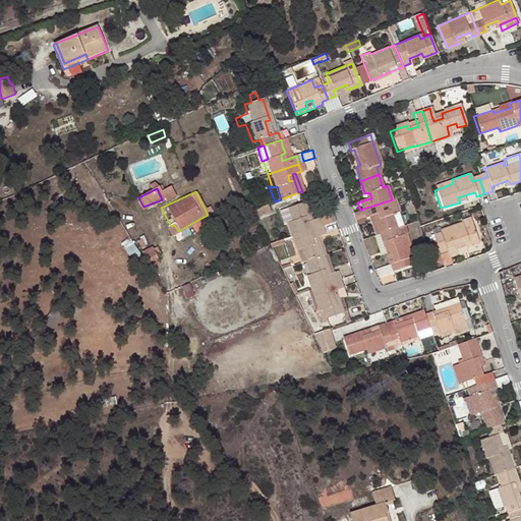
[(392,199),(360,210),(362,217),(367,215),(371,214),(375,213),(378,219),(373,220),(378,234),(396,228),(402,226),(398,212),(396,213),(392,199)]
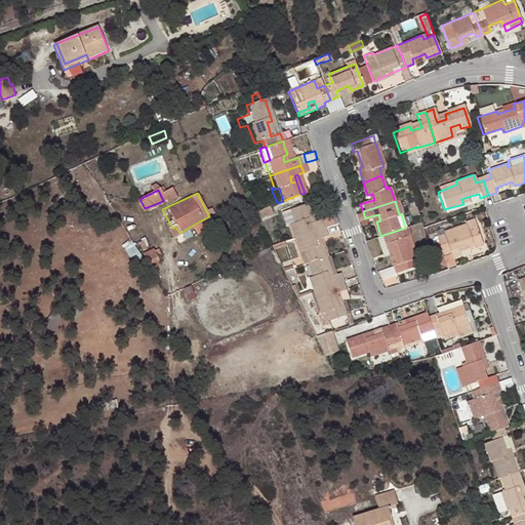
[(287,225),(291,239),(323,229),(320,220),(311,224),(307,225),(305,219),(309,217),(305,204),(286,210),(291,224),(287,225)]
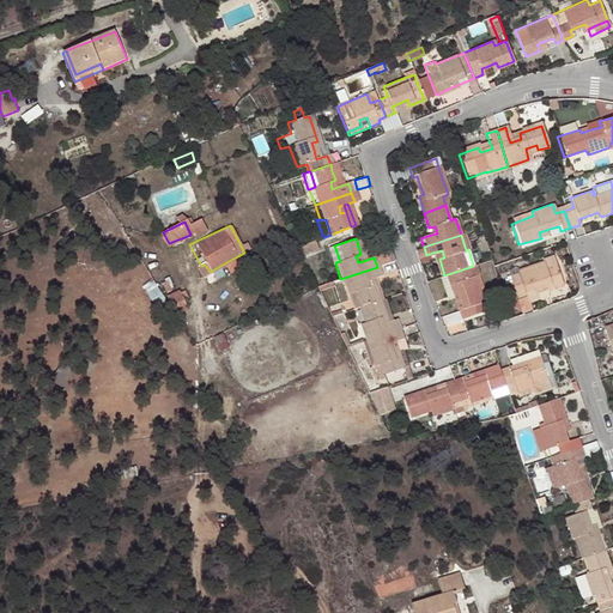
[(314,242),(298,248),(302,256),(317,250),(314,242)]
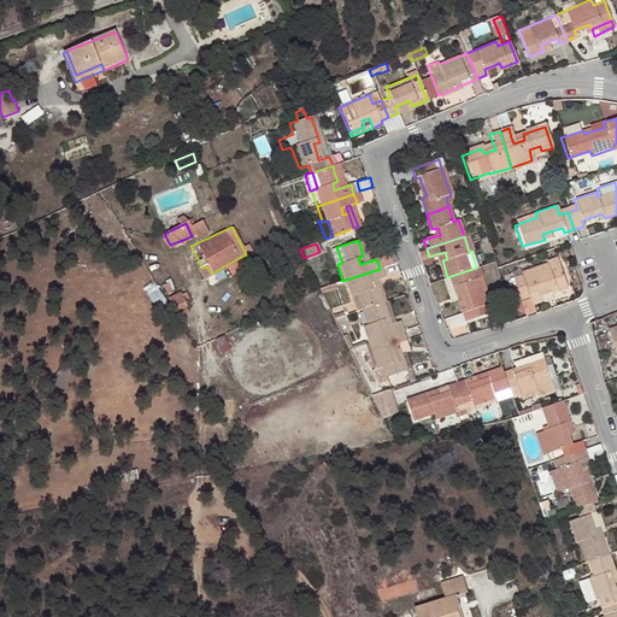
[(391,253),(376,259),(380,269),(394,263),(391,253)]
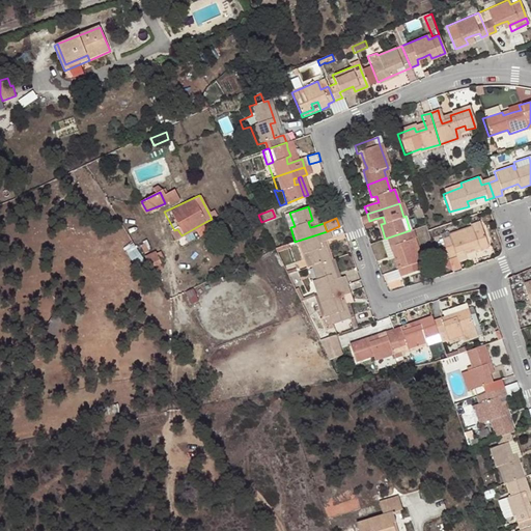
[(381,240),(385,239),(381,224),(379,218),(374,219),(381,240)]
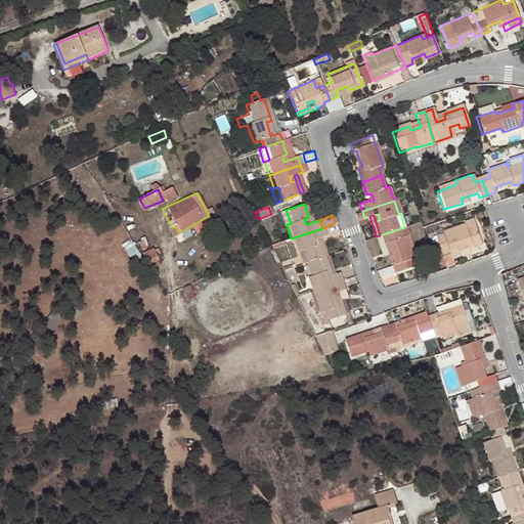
[(466,244),(468,248),(481,244),(473,219),(464,222),(465,224),(435,234),(442,257),(449,255),(450,260),(452,259),(460,256),(457,251),(461,250),(460,246),(466,244)]
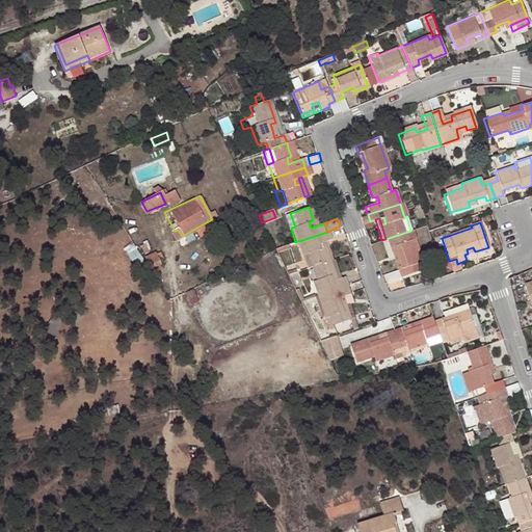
[(415,240),(411,231),(410,231),(404,233),(386,239),(391,254),(396,251),(398,259),(401,268),(397,269),(399,276),(399,277),(420,271),(417,263),(419,262),(411,241),(415,240)]
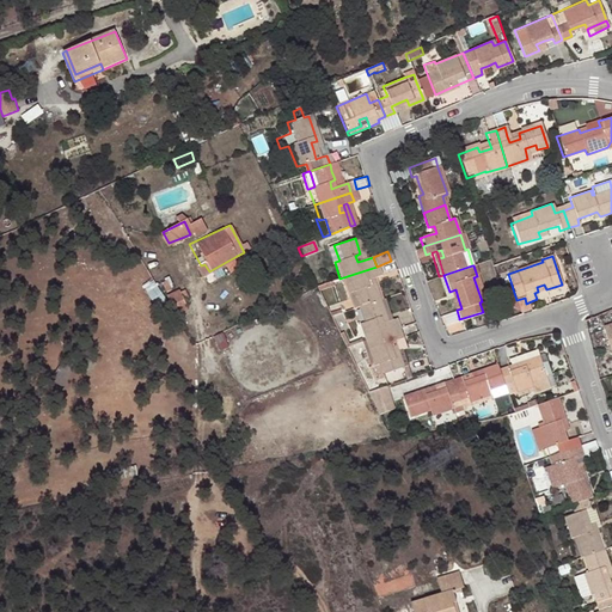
[(377,267),(340,279),(350,310),(355,308),(377,301),(371,286),(366,287),(363,280),(368,279),(379,274),(377,267)]
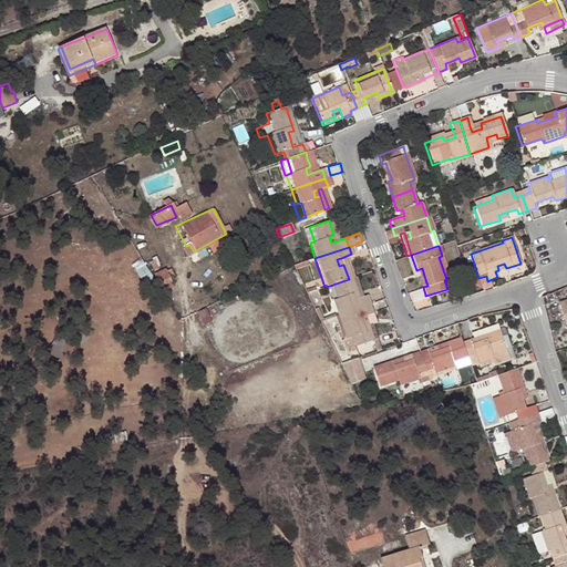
[(420,277),(424,276),(422,268),(416,270),(411,255),(406,256),(405,256),(412,277),(419,275),(420,277)]
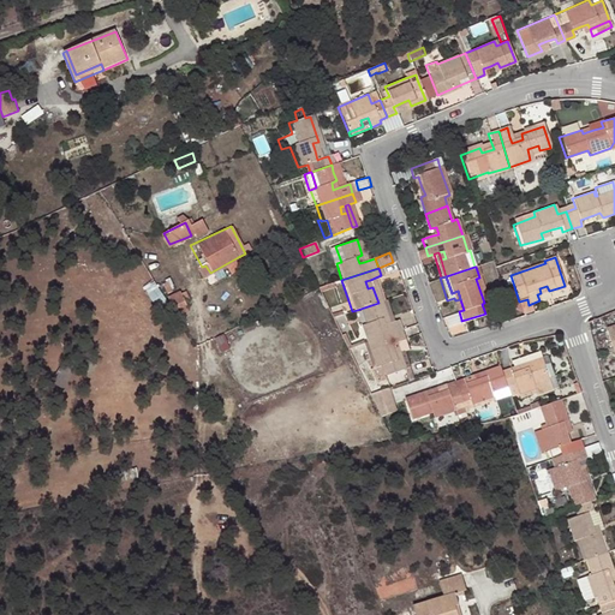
[(488,302),(479,278),(476,279),(484,303),(488,302)]
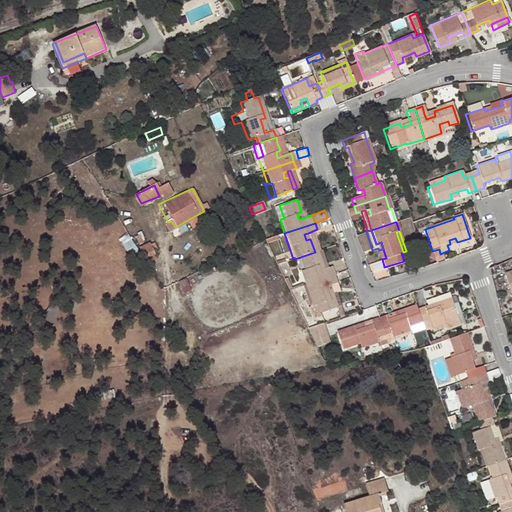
[(143,236),(131,243),(140,258),(151,251),(148,246),(152,243),(148,237),(145,239),(143,236)]
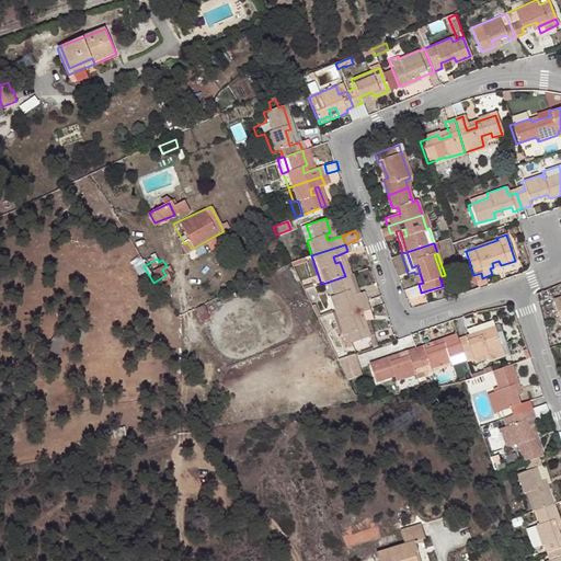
[(302,259),(289,263),(292,267),(305,263),(302,259)]
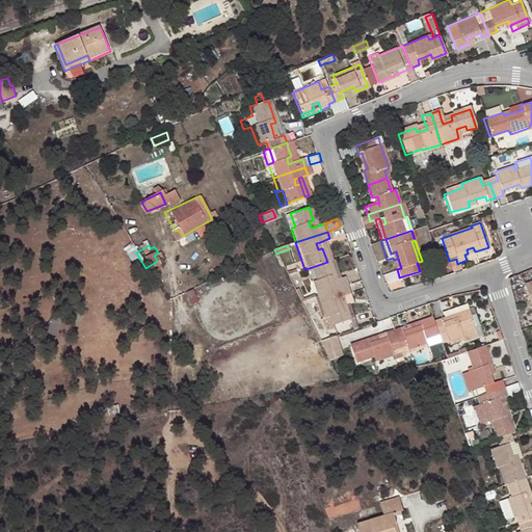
[(449,261),(453,272),(461,269),(459,263),(457,264),(456,259),(449,261)]
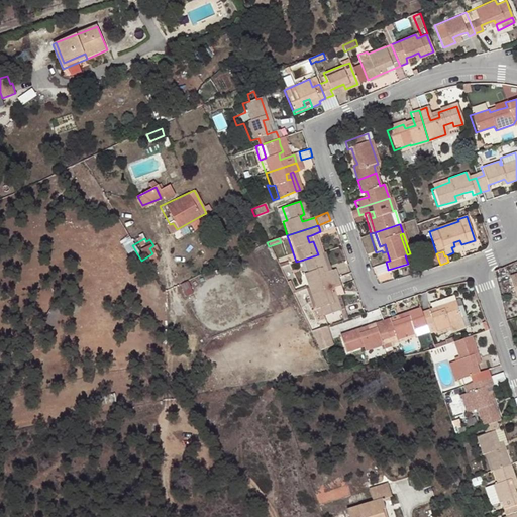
[(321,253),(318,254),(322,267),(321,267),(324,273),(327,272),(321,253)]
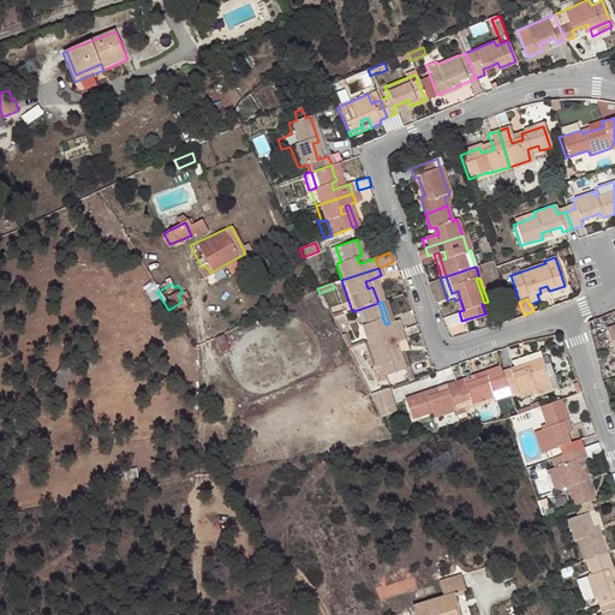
[(363,344),(400,330),(396,321),(389,323),(386,324),(381,327),(377,320),(382,317),(383,317),(378,303),(357,310),(363,324),(358,326),(363,344)]
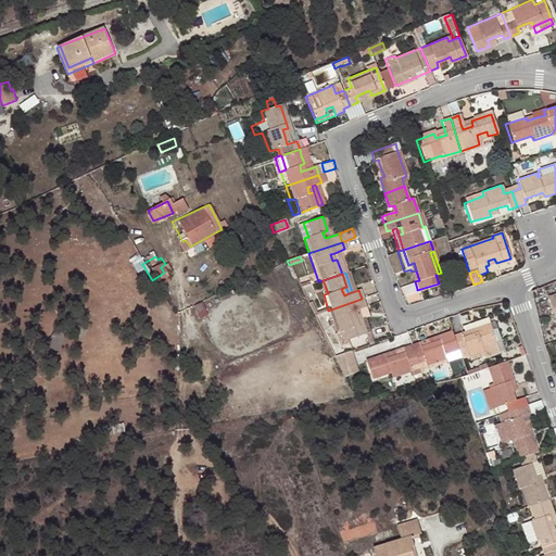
[(415,281),(400,287),(402,294),(403,294),(404,297),(418,291),(417,290),(417,289),(415,281)]
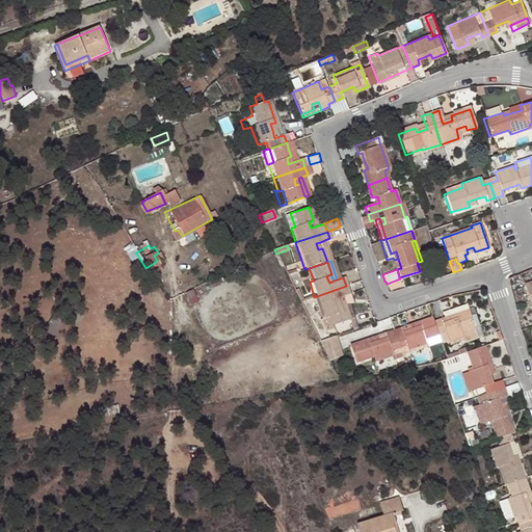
[(346,286),(314,297),(321,318),(315,319),(319,330),(347,321),(343,307),(346,306),(352,303),(346,286)]
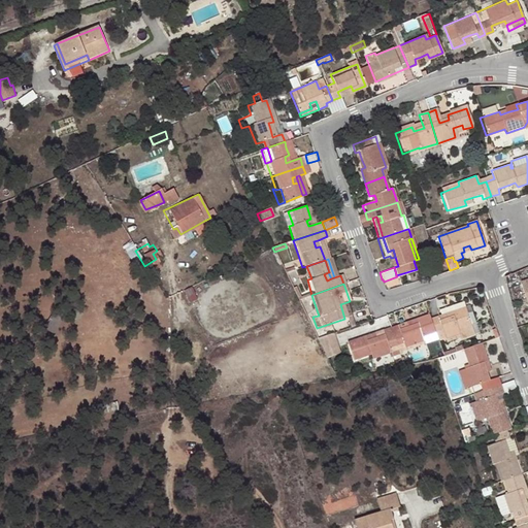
[(443,339),(444,343),(458,339),(459,341),(473,336),(461,302),(437,310),(439,316),(429,320),(436,340),(437,341),(443,339)]
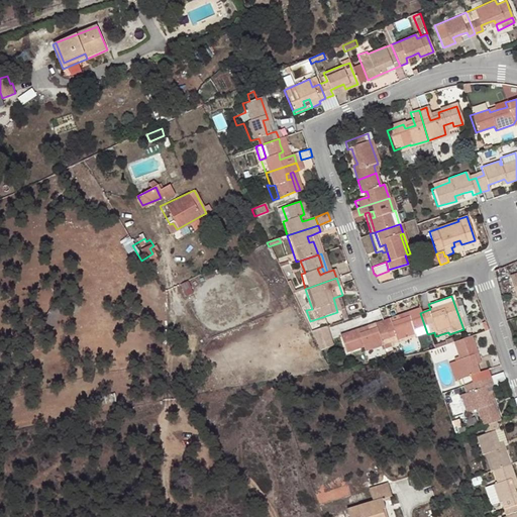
[(418,307),(380,320),(389,346),(427,333),(420,313),(418,307)]
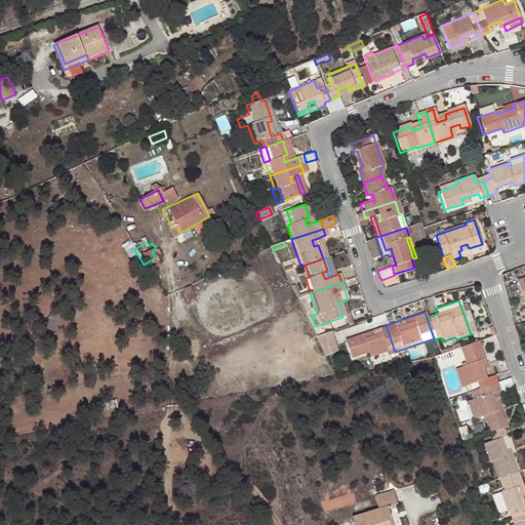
[(395,352),(386,325),(378,328),(365,333),(342,340),(349,359),(366,354),(368,358),(387,352),(389,356),(396,354),(395,352)]
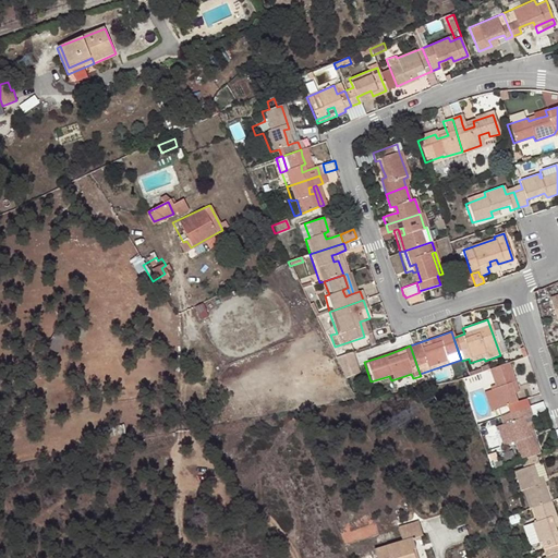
[(351,352),(334,358),(343,378),(358,373),(355,366),(351,352)]
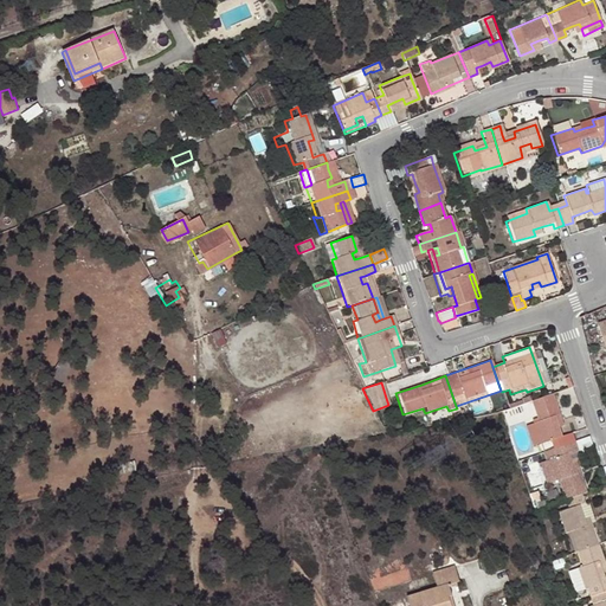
[(552,440),(554,449),(574,443),(572,432),(561,436),(559,431),(556,423),(561,420),(553,394),(532,401),(539,421),(523,427),(530,447),(552,440)]
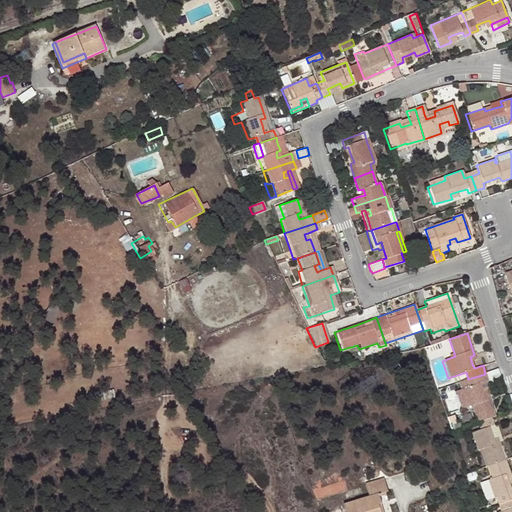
[(468,379),(457,383),(459,390),(454,392),(460,410),(472,406),(477,423),(491,419),(495,417),(488,394),(483,396),(481,390),(479,384),(488,381),(485,374),(468,379)]
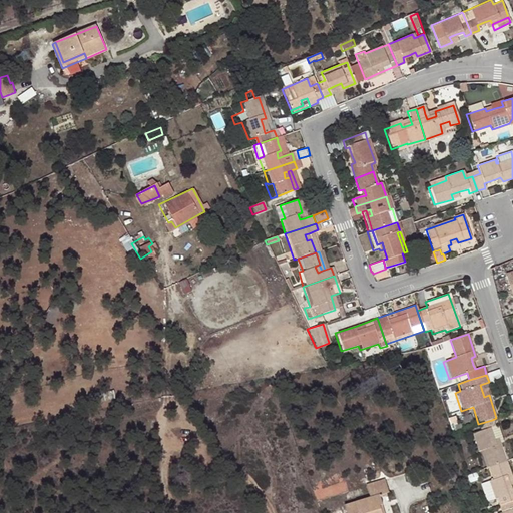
[(491,388),(489,382),(480,385),(482,391),(487,389),(491,388)]
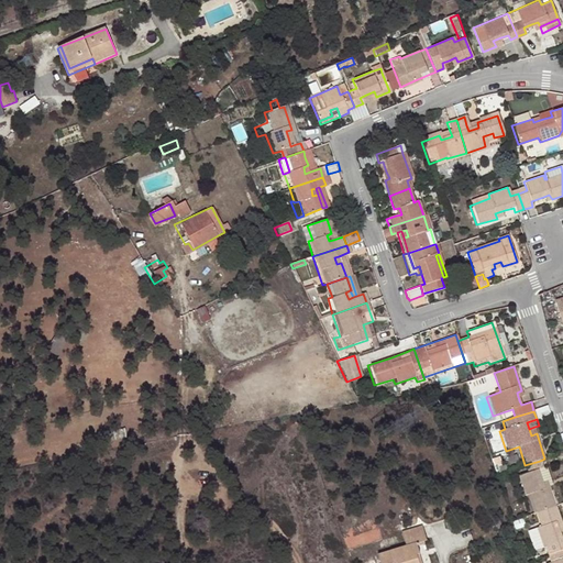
[(529,494),(536,512),(555,506),(550,487),(545,477),(540,479),(537,470),(542,467),(540,461),(525,465),(528,473),(519,476),(525,495),(529,494)]
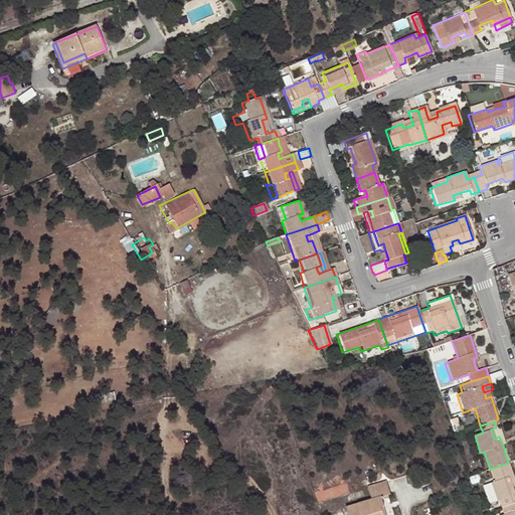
[(499,437),(503,446),(505,445),(499,426),(496,427),(491,430),(494,439),(499,437)]
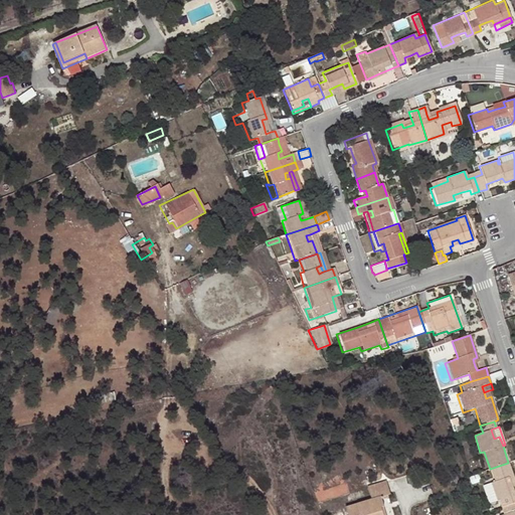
[(484,452),(480,453),(486,471),(490,469),(484,452)]
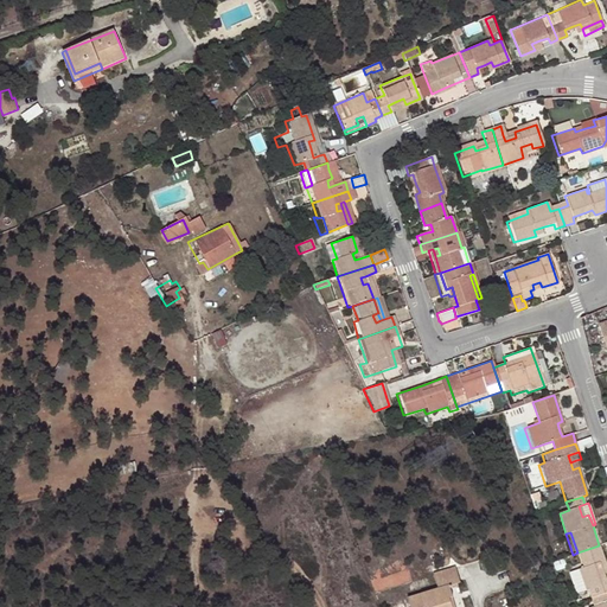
[(599,545),(577,553),(582,568),(579,569),(586,590),(595,587),(599,595),(606,592),(606,582),(606,583),(604,576),(601,568),(606,566),(599,545)]
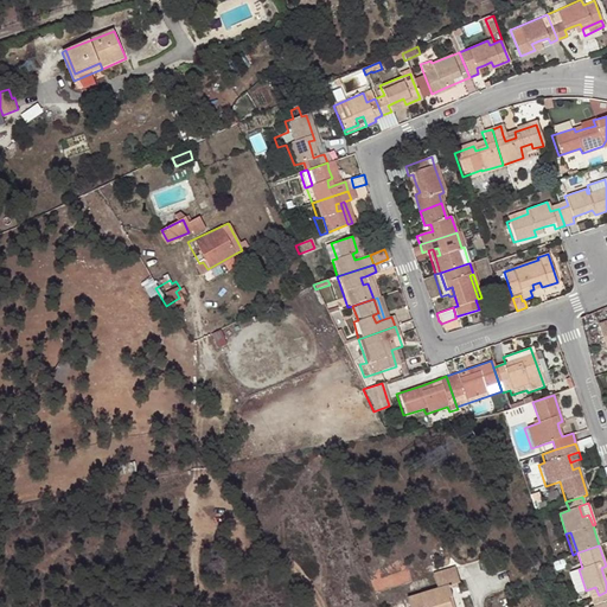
[(455,583),(451,568),(427,574),(432,589),(401,599),(402,606),(445,606),(442,600),(447,598),(443,587),(455,583)]
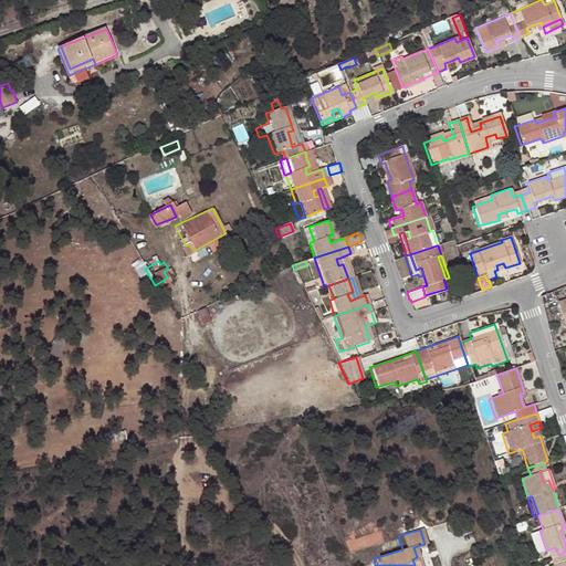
[(546,551),(540,531),(528,534),(535,554),(546,551)]
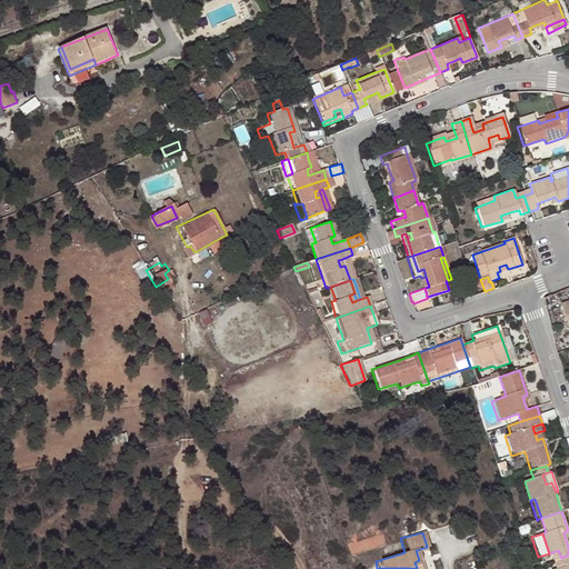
[(568,568),(568,555),(561,558),(551,561),(553,568),(568,568)]
